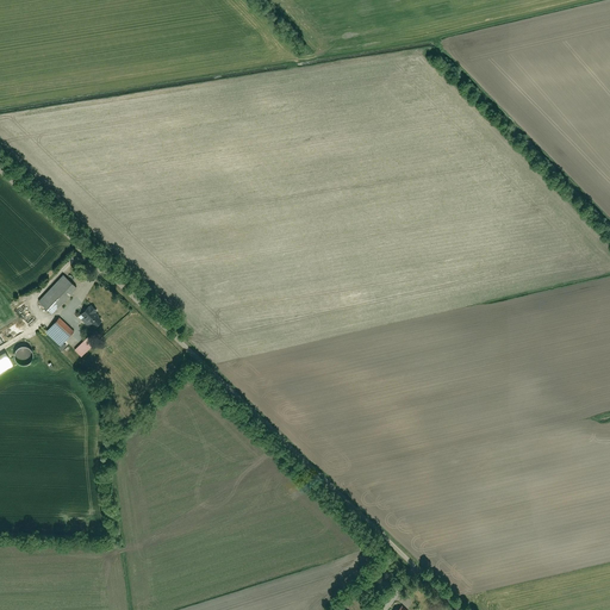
[(51,313),(76,288),(63,275),(38,302),(51,313)]
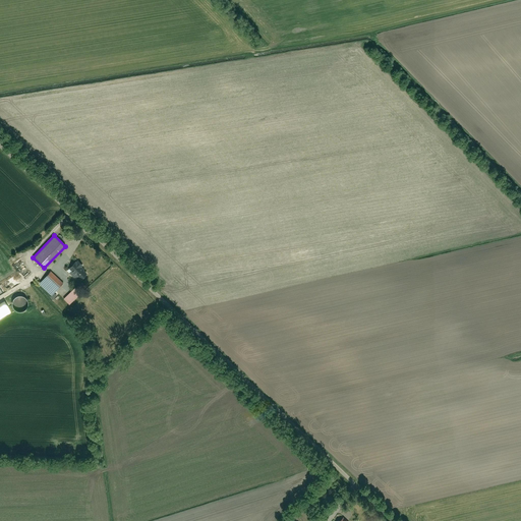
[(73,262),(63,273),(80,287),(90,277),(73,262)]
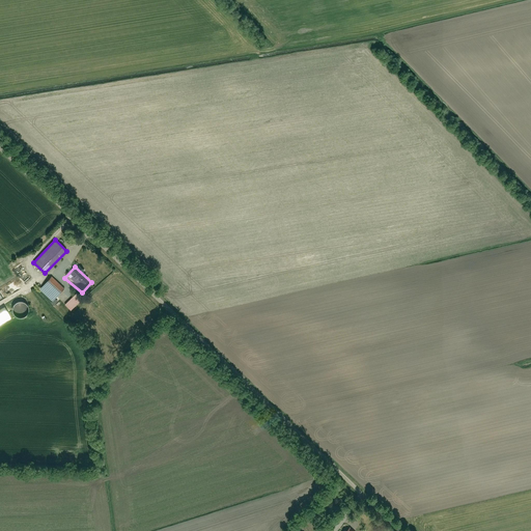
[(52,302),(64,288),(52,277),(39,290),(52,302)]
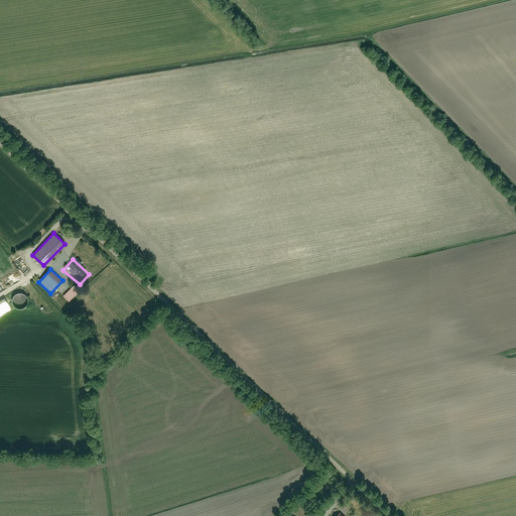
[(81,291),(75,285),(56,303),(62,309),(81,291)]
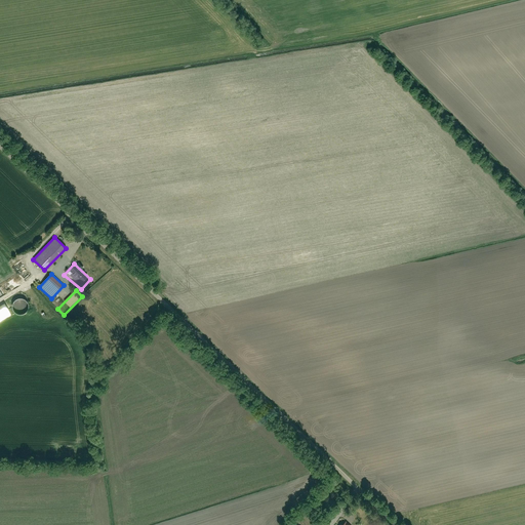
[(28,304),(27,301),(25,299),(23,298),(19,298),(15,299),(13,301),(12,305),(12,309),(13,311),(14,313),(16,314),(18,315),(22,315),(24,314),(27,312),(28,310),(29,307),(28,304)]
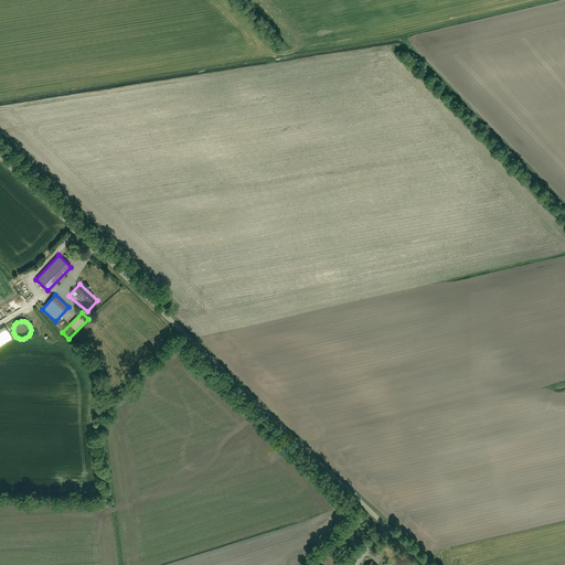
[(0,345),(12,339),(4,327),(0,329),(0,345)]
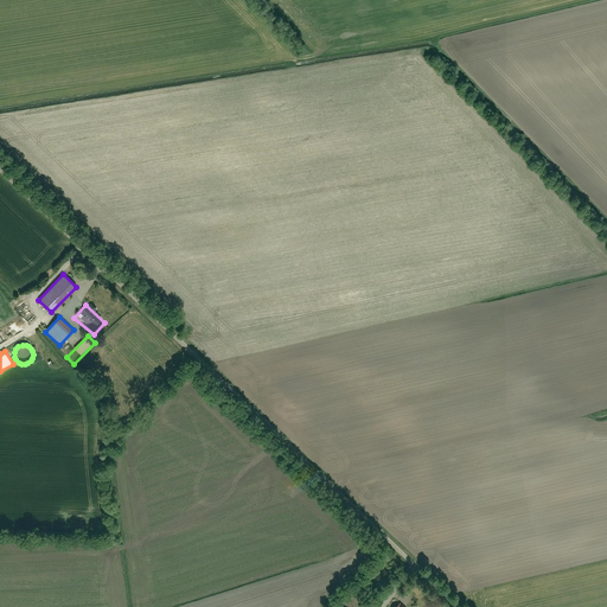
All buildings are outlined.
